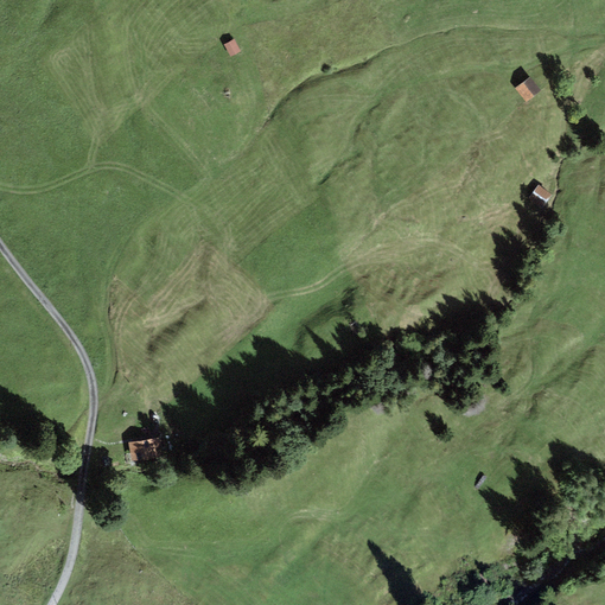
[(233,40),(223,44),(229,57),(239,52),(233,40)]
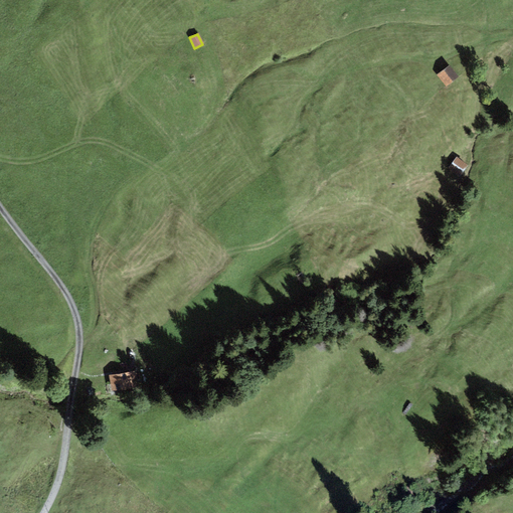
[(449,65),(438,74),(446,86),(458,76),(449,65)]
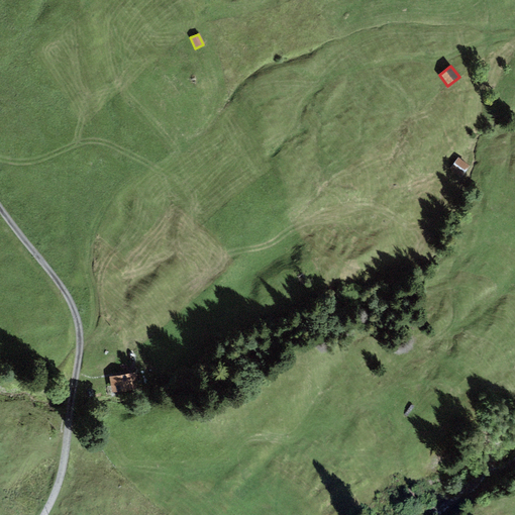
[(457,157),(449,168),(460,176),(469,166),(457,157)]
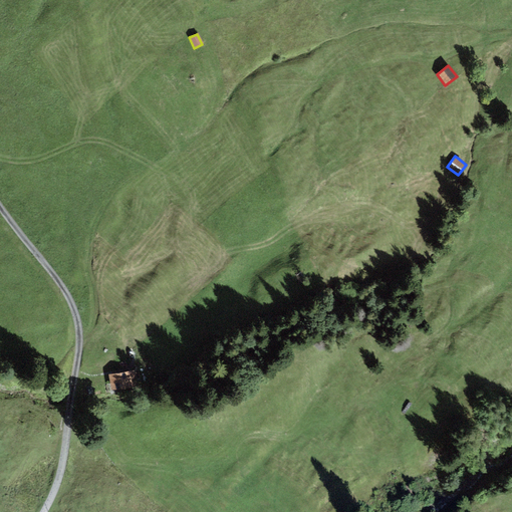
[(130,369),(108,371),(110,387),(132,385),(130,369)]
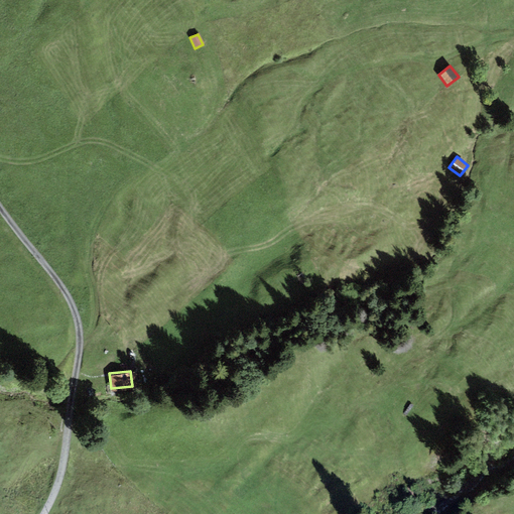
[(425,387),(417,378),(410,385),(418,394),(425,387)]
